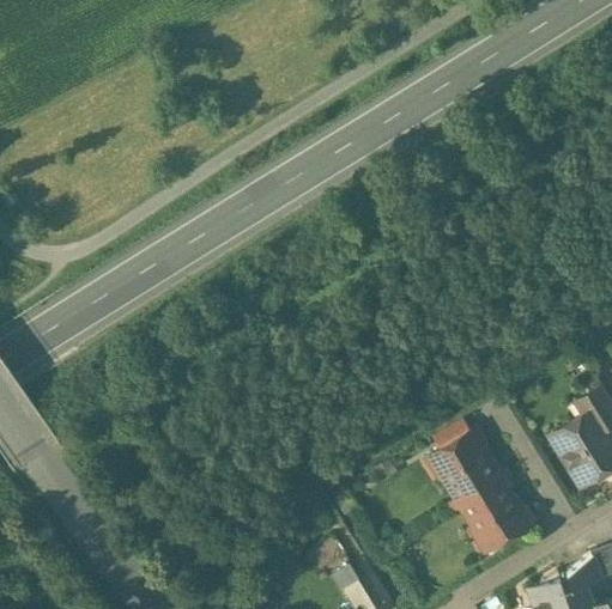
[(611,401),(601,385),(586,395),(594,408),(595,407),(610,430),(611,427),(611,401)]
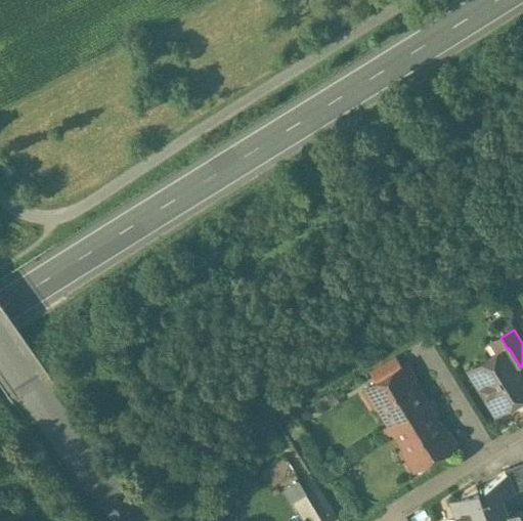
[(508,349),(476,370),(484,382),(479,386),(497,416),(522,400),(522,370),(521,367),(509,348),(508,349)]
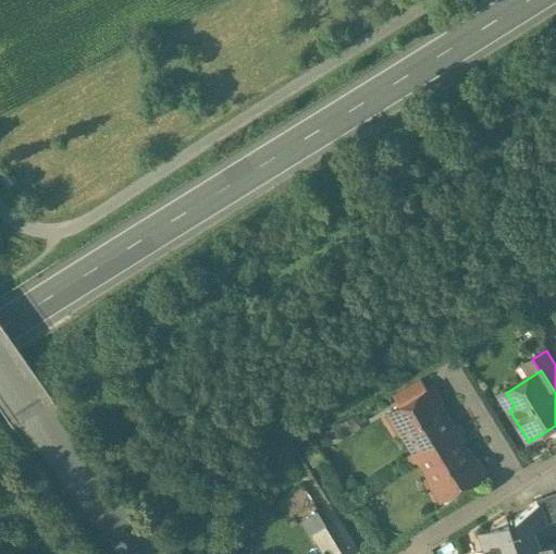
[(432,391),(397,411),(409,430),(403,434),(417,458),(447,440),(444,433),(451,429),(436,407),(441,405),(432,391)]
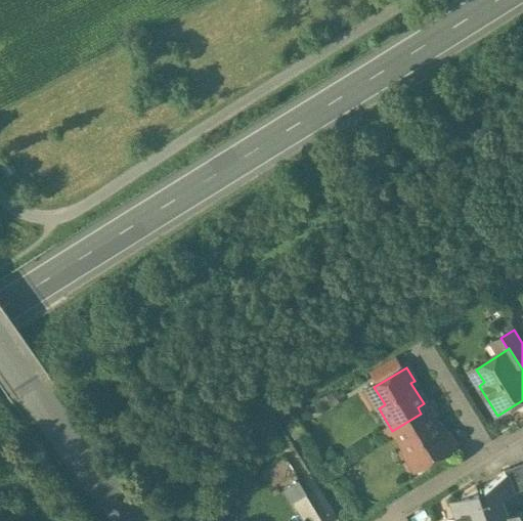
[(425,420),(421,414),(392,431),(406,453),(412,449),(424,468),(455,447),(447,434),(444,436),(432,416),(425,420)]
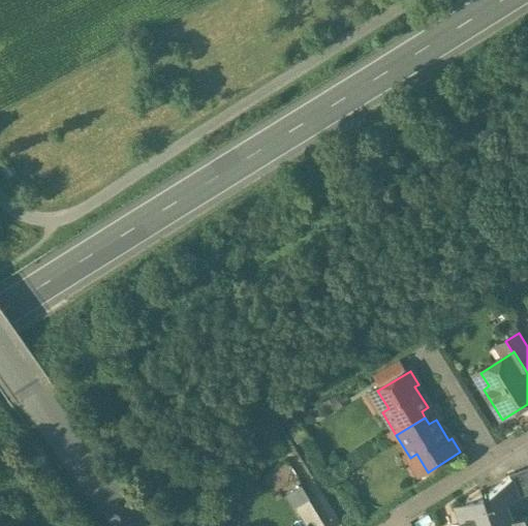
[(527,476),(495,489),(500,502),(504,514),(517,508),(527,503),(527,476)]
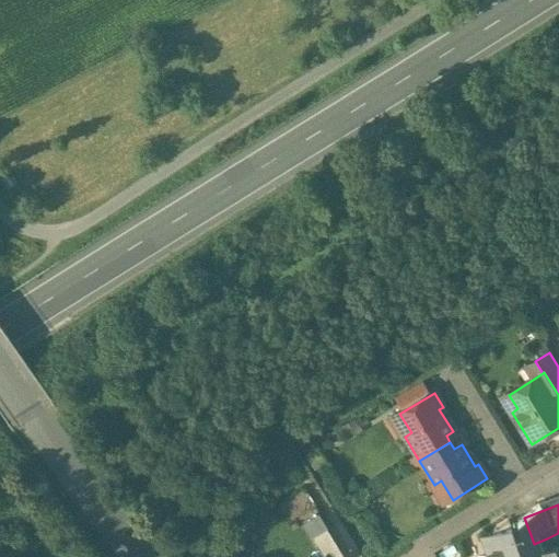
[(342,556),(327,531),(313,540),(323,556),(342,556)]
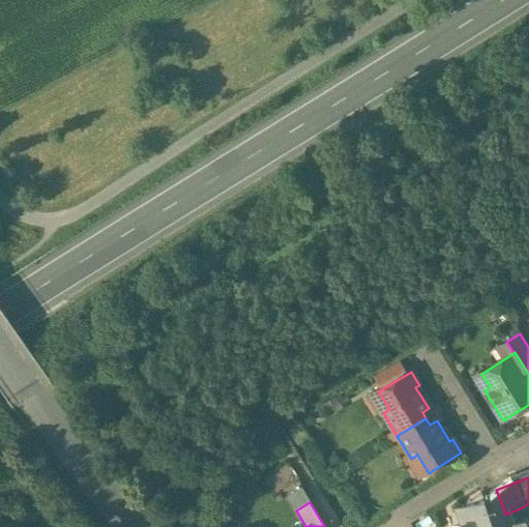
[(501,503),(458,516),(461,526),(508,526),(522,522),(518,509),(505,515),(501,503)]
